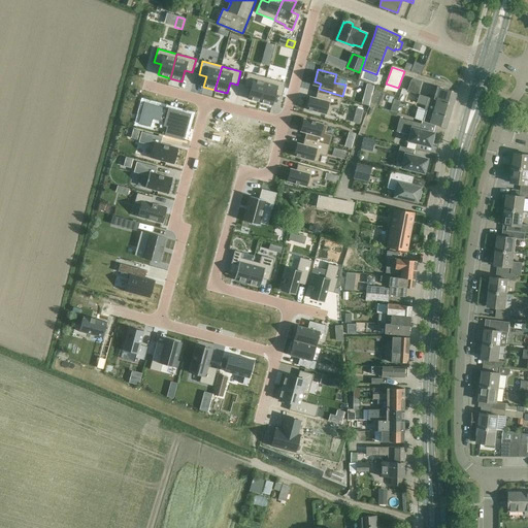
[(248,72),(243,87),(251,88),(248,99),(260,102),(266,77),(248,72)]
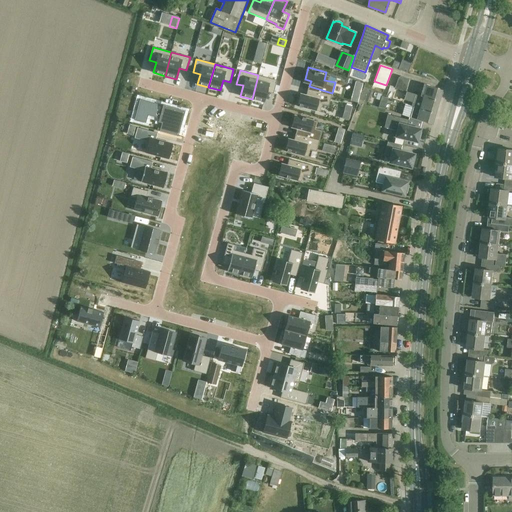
[(258,75),(252,99),(264,102),(266,92),(273,93),(277,80),(258,75)]
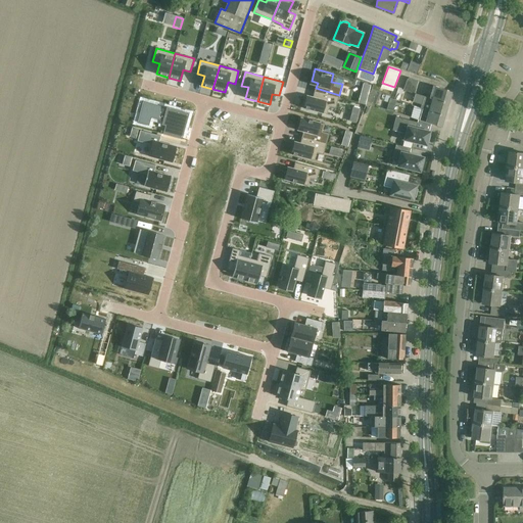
[(415,94),(419,81),(410,78),(407,79),(403,90),(415,94)]
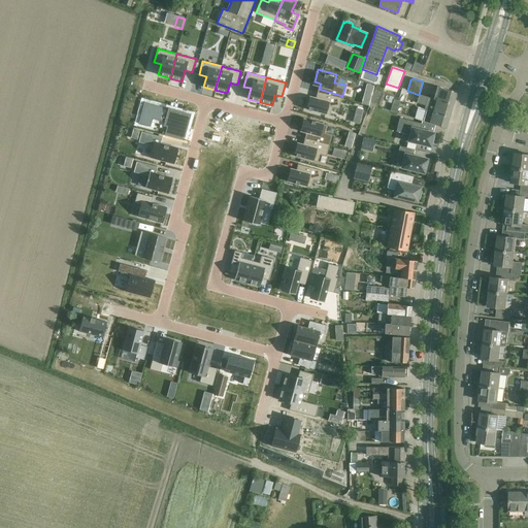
[(437,87),(433,98),(453,104),(456,93),(437,87)]
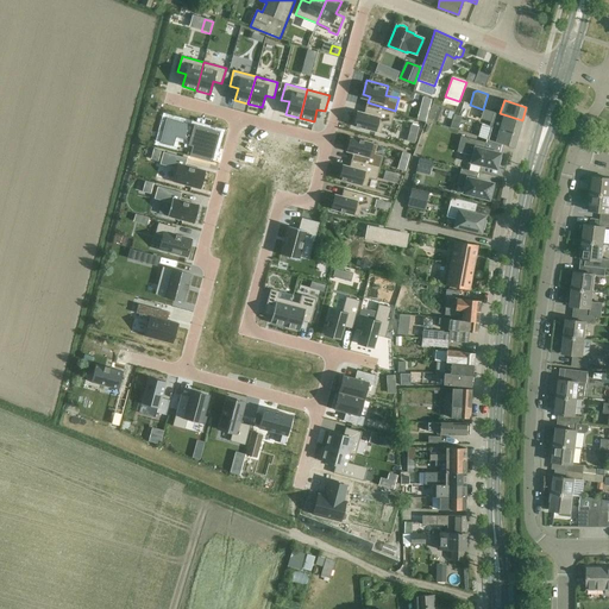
[(359,108),(356,123),(377,129),(380,119),(393,123),(395,111),(368,102),(365,110),(359,108)]
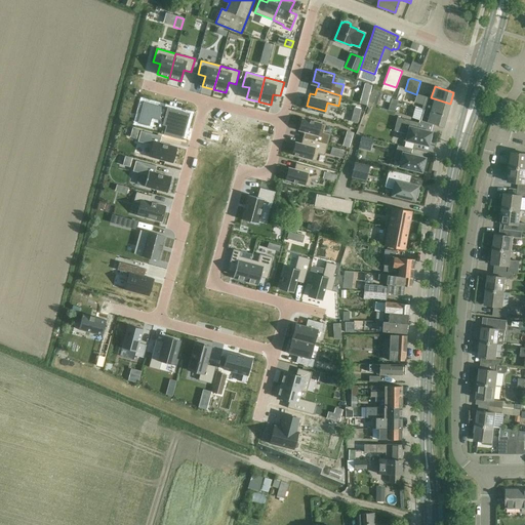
[(400,88),(396,99),(401,102),(405,89),(400,88)]
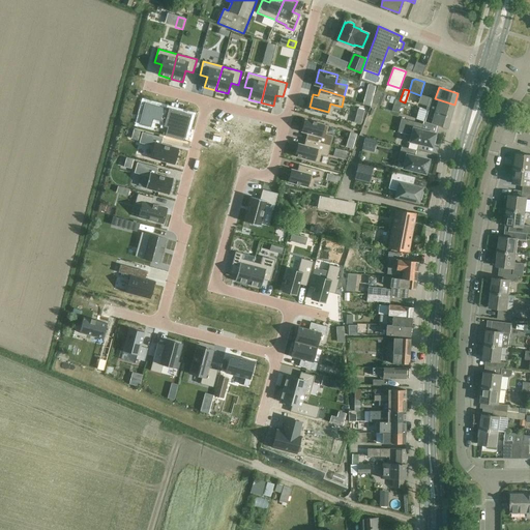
[(381,93),(377,105),(381,106),(386,94),(381,93)]
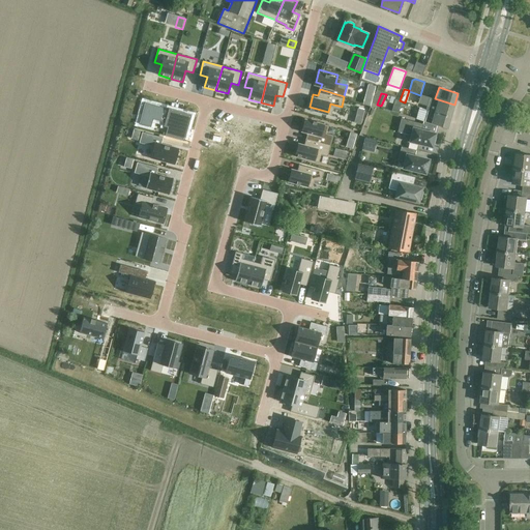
[(435,113),(450,117),(454,105),(435,98),(420,94),(418,102),(428,106),(427,110),(435,113)]
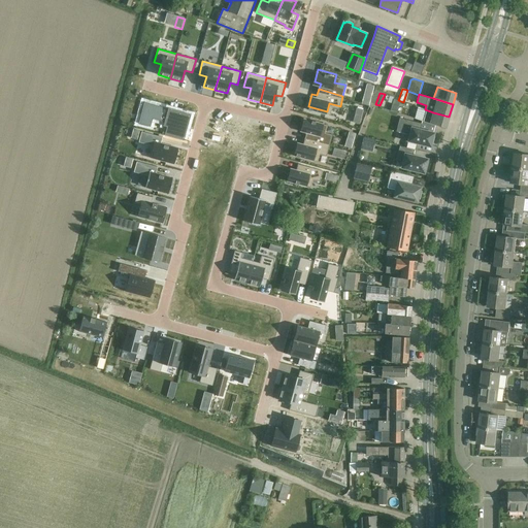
[(144,102),(138,124),(139,124),(139,123),(149,126),(152,116),(166,120),(164,126),(175,129),(176,125),(187,128),(190,116),(169,109),(168,109),(168,110),(144,104),(144,102)]
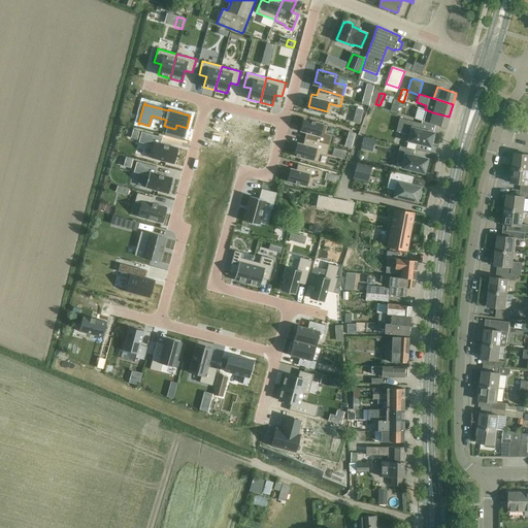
[(433,112),(425,109),(416,106),(413,116),(430,121),(429,124),(446,128),(449,117),(433,112)]
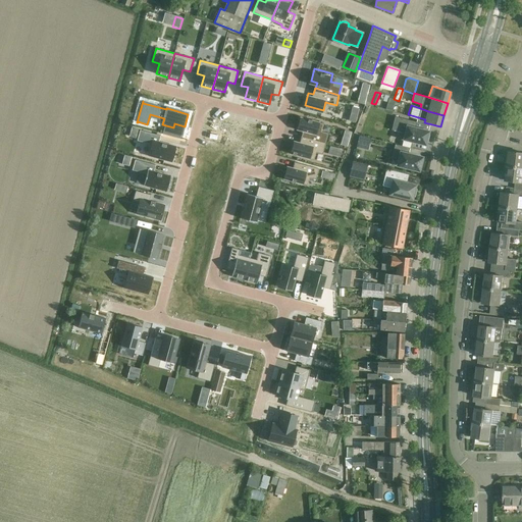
[(428,135),(428,132),(415,128),(416,122),(395,117),(392,131),(405,134),(403,140),(425,145),(426,142),(428,143),(429,136),(428,135)]
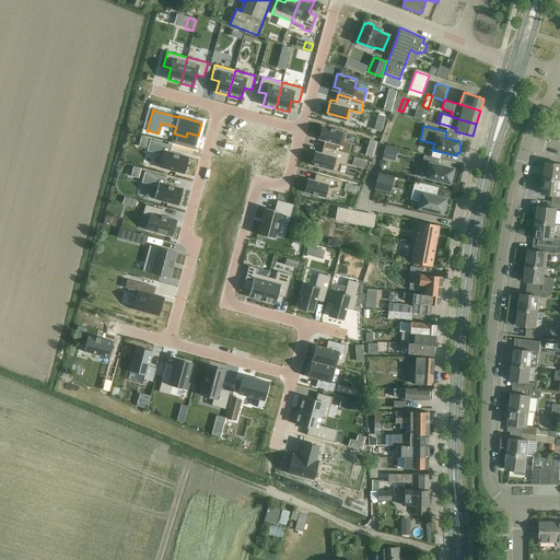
[(323,127),(319,140),(326,141),(324,148),(349,154),(352,143),(340,140),(342,131),(323,127)]
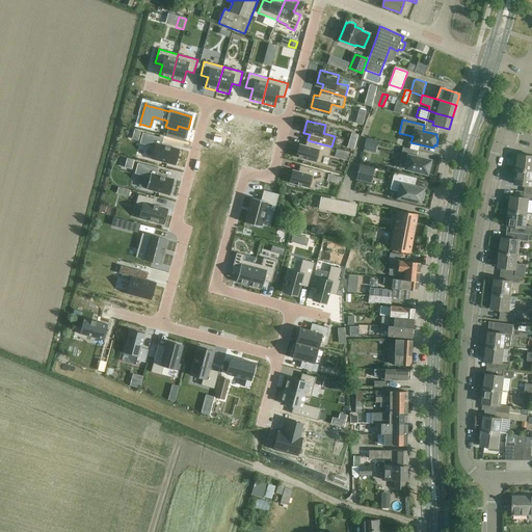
[(134,130),(132,138),(138,140),(140,132),(134,130)]
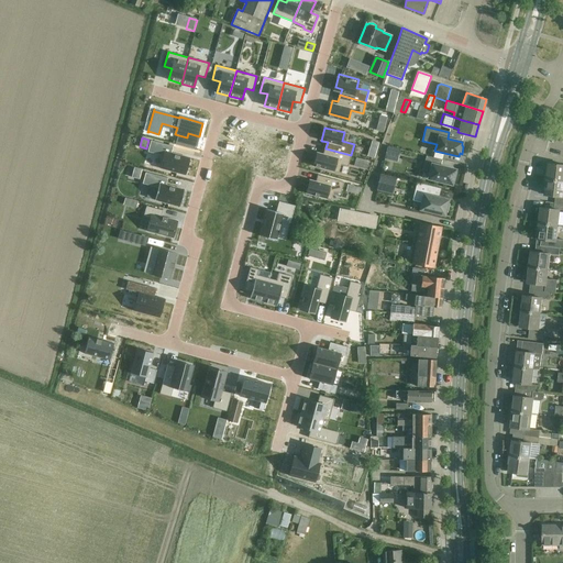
[(179,139),(178,145),(190,148),(192,142),(179,139)]
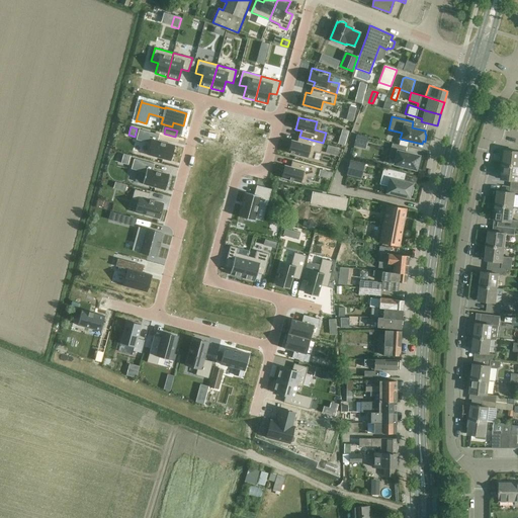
[(139,128),(136,140),(150,144),(147,155),(170,161),(174,145),(158,141),(159,135),(139,128)]
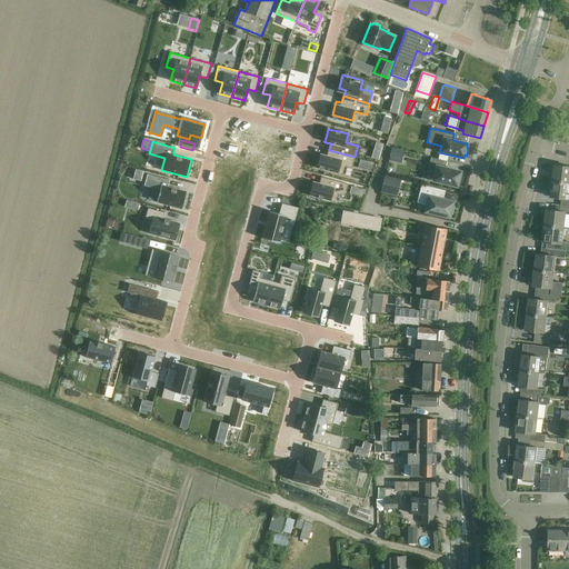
[(377,142),(373,151),(380,153),(383,143),(377,142)]
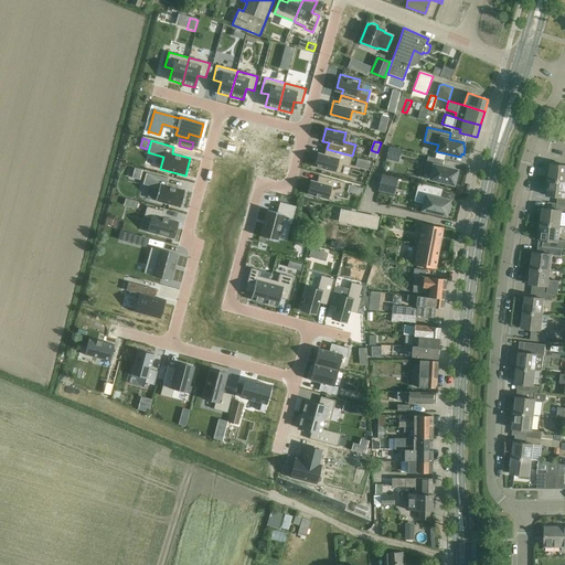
[(402,150),(390,147),(386,159),(398,162),(402,150)]
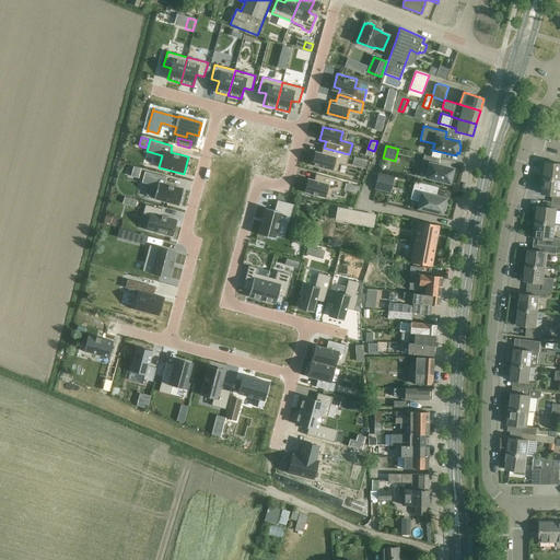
[(316,152),(313,166),(333,172),(335,163),(346,166),(349,154),(324,148),(322,154),(316,152)]
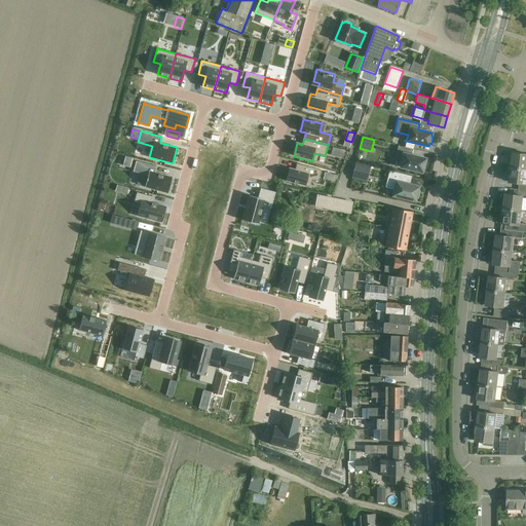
[(412,149),(399,146),(396,159),(401,161),(400,167),(422,173),(422,170),(424,170),(426,162),(424,161),(425,158),(411,155),(412,149)]
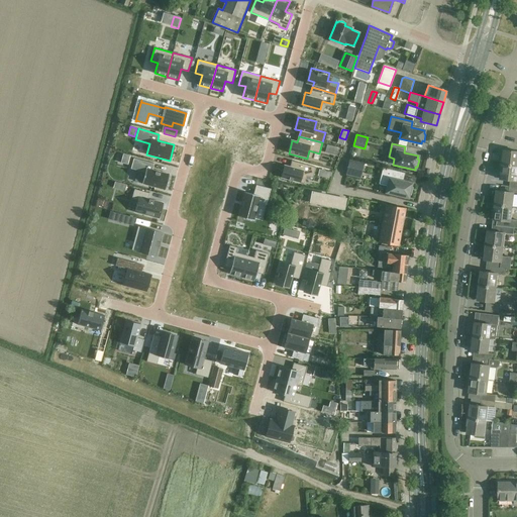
[(516,167),(516,152),(504,151),(502,165),(516,167)]
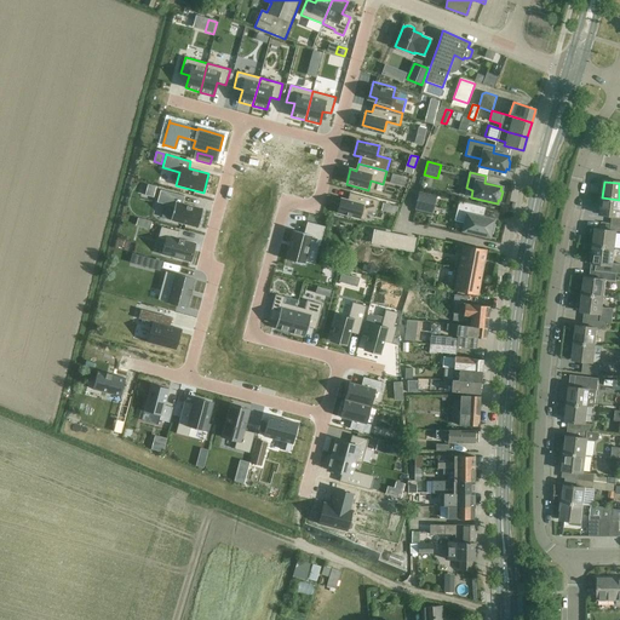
[(148,185),(145,196),(154,197),(156,188),(148,185)]
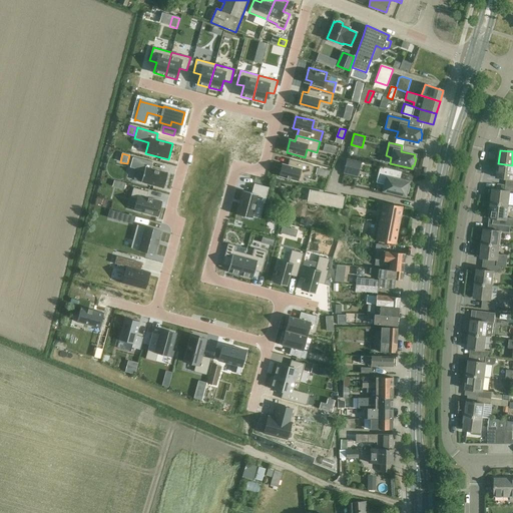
[(132,157),(129,167),(144,171),(141,182),(164,188),(168,173),(151,168),(153,162),(132,157)]
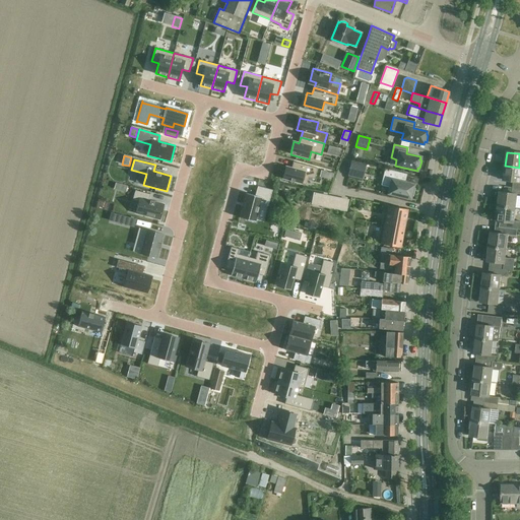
[(364,172),(366,165),(351,160),(349,168),(364,172)]
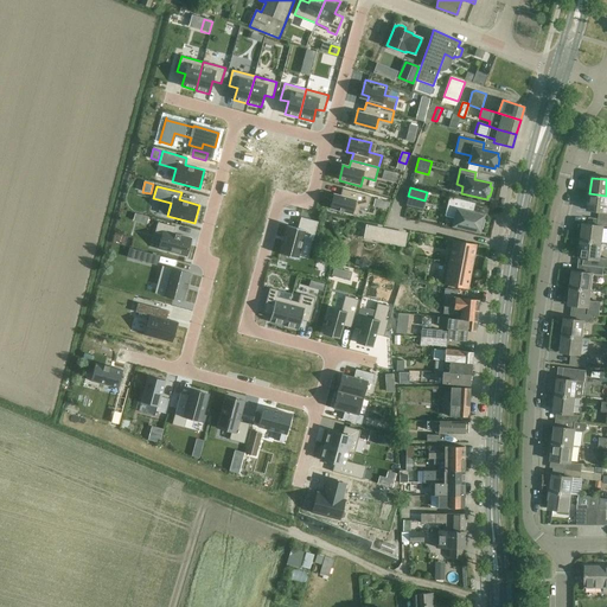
[(334,195),(331,209),(357,216),(359,206),(368,209),(371,196),(343,189),(340,196),(334,195)]
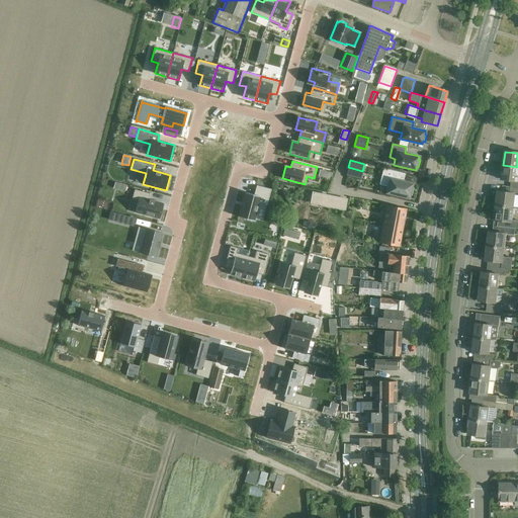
[(517,167),(503,165),(501,179),(512,181),(511,187),(517,187),(517,167)]
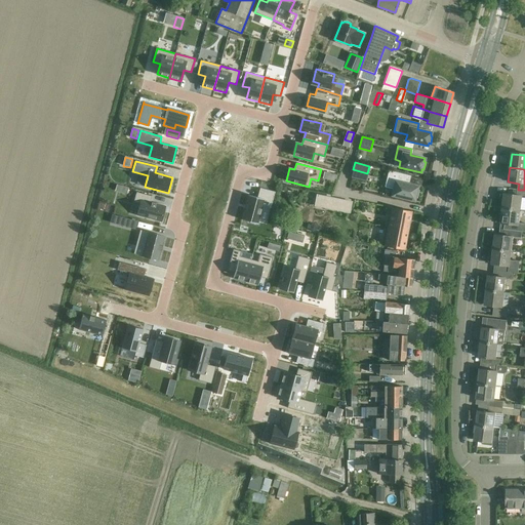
[(406,174),(389,170),(385,187),(394,189),(392,196),(414,201),(415,198),(417,198),(418,191),(416,191),(417,187),(404,184),(406,174)]
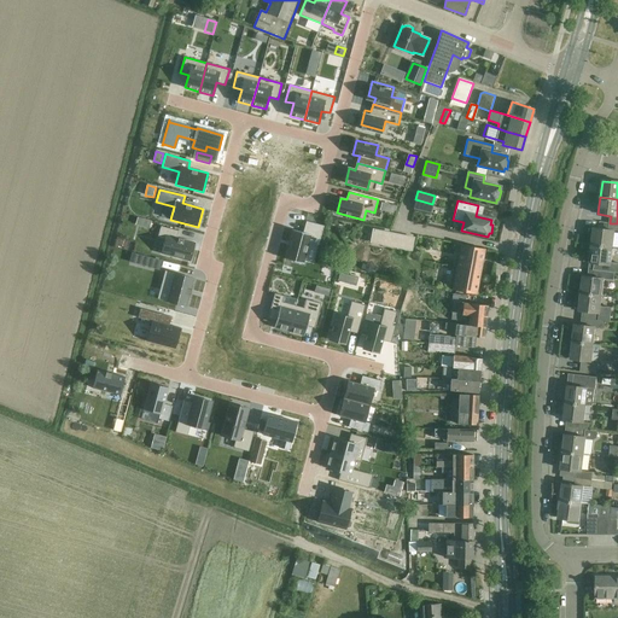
[(292,229),(285,258),(303,263),(309,243),(319,245),(324,226),(307,221),(303,233),(292,229)]
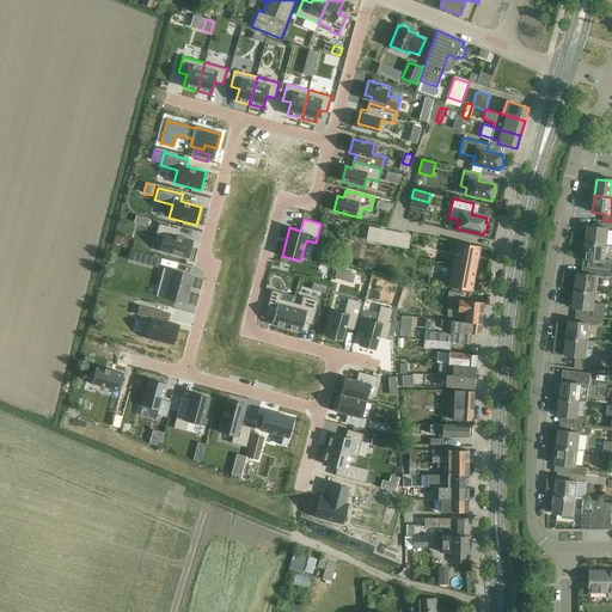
[(611,228),(611,221),(604,221),(603,228),(587,226),(586,243),(607,245),(610,228),(611,228)]
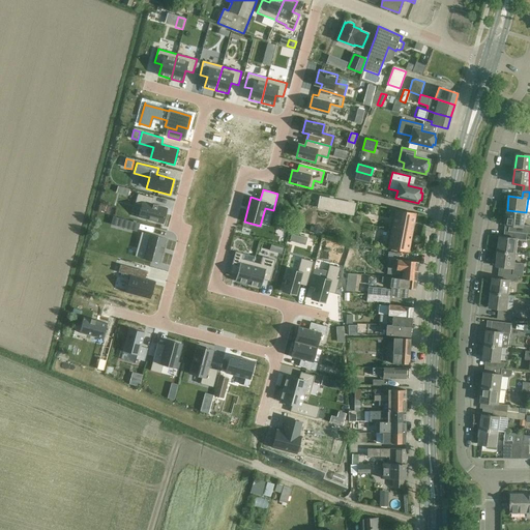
[(138,194),(136,204),(141,206),(138,217),(163,224),(167,208),(152,204),(153,198),(138,194)]
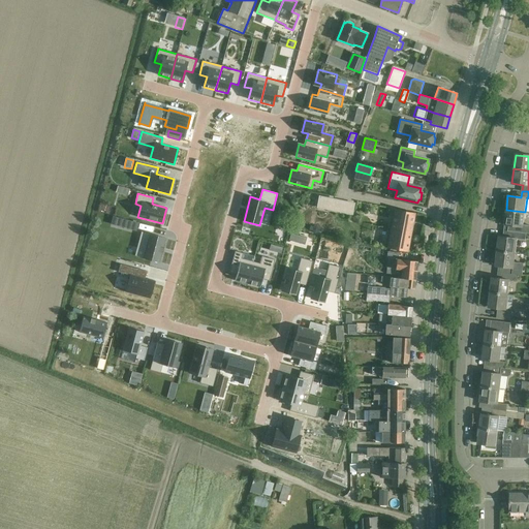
[(327,197),(324,209),(336,211),(338,199),(327,197)]
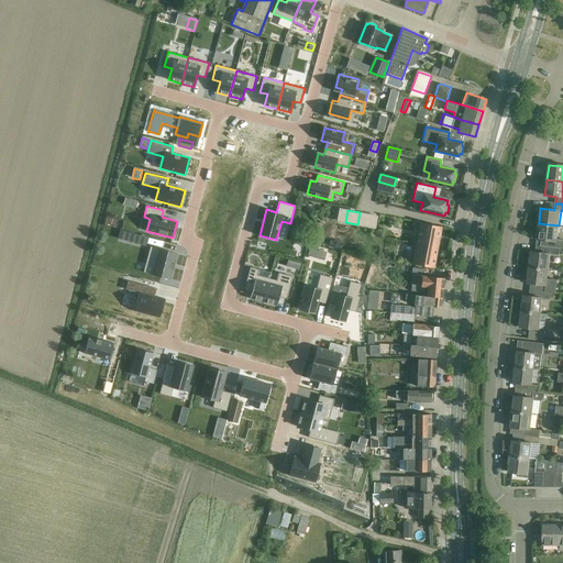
[(412,264),(422,266),(433,268),(441,227),(420,222),(412,264)]
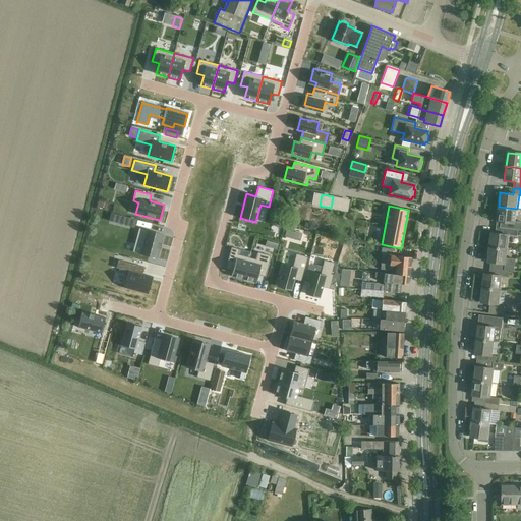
[(517,209),(499,207),(497,221),(505,222),(504,228),(518,230),(519,224),(515,223),(517,209)]
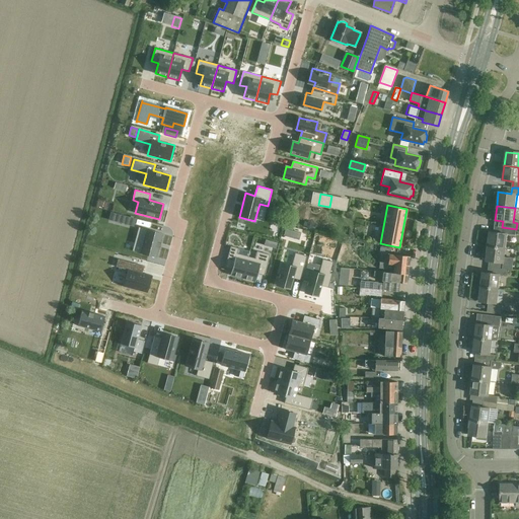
[(120,215),(118,222),(134,226),(136,219),(120,215)]
